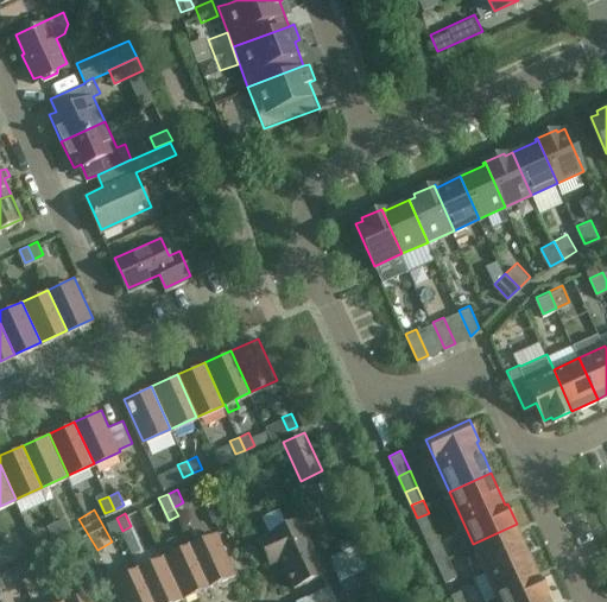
[(429,513),(417,518),(423,531),(435,525),(429,513)]
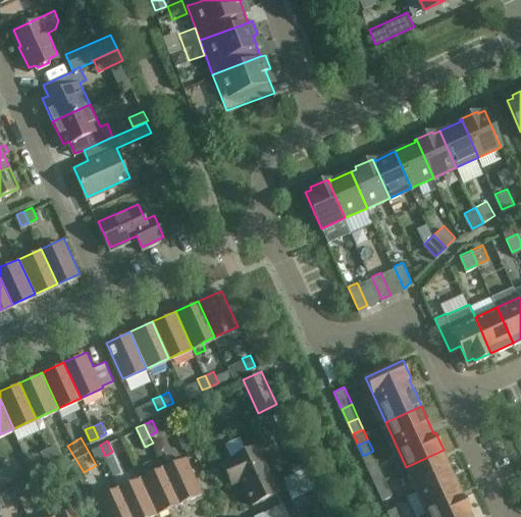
[(48,447),(53,458),(61,454),(56,443),(48,447)]
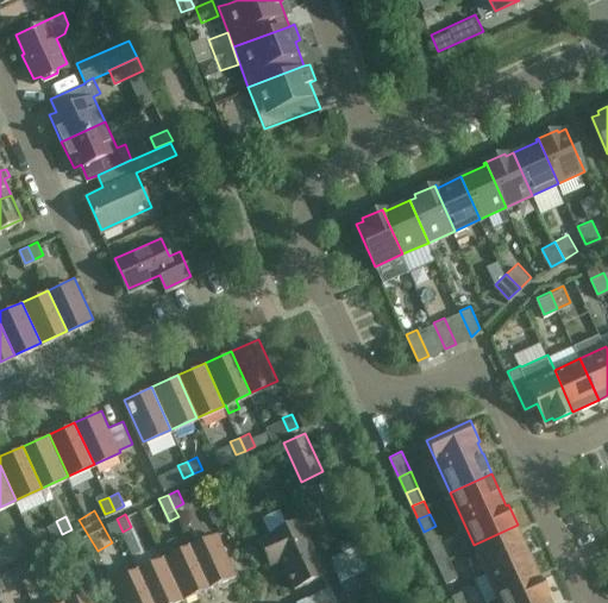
[(113,535),(123,532),(117,519),(107,522),(113,535)]
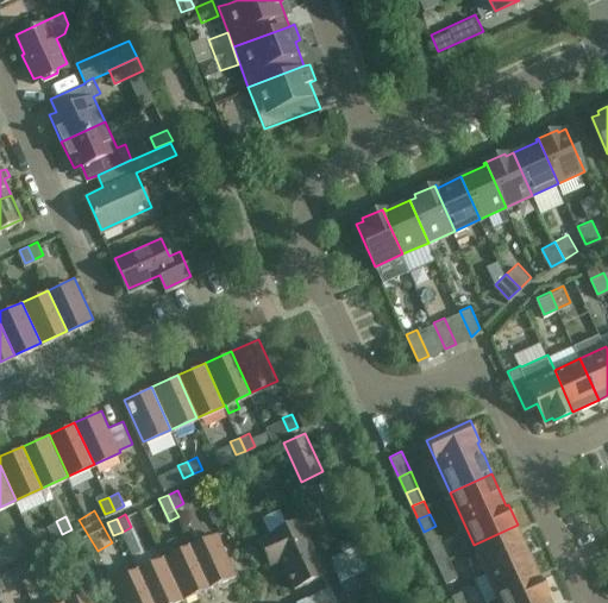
[(324,572),(299,519),(270,533),(271,534),(259,539),(270,563),(282,557),(295,585),(324,572)]
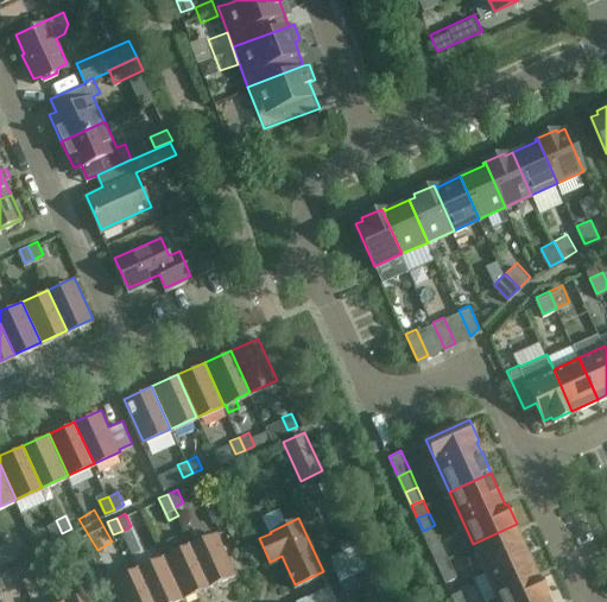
[(62,533),(56,520),(46,524),(52,537),(62,533)]
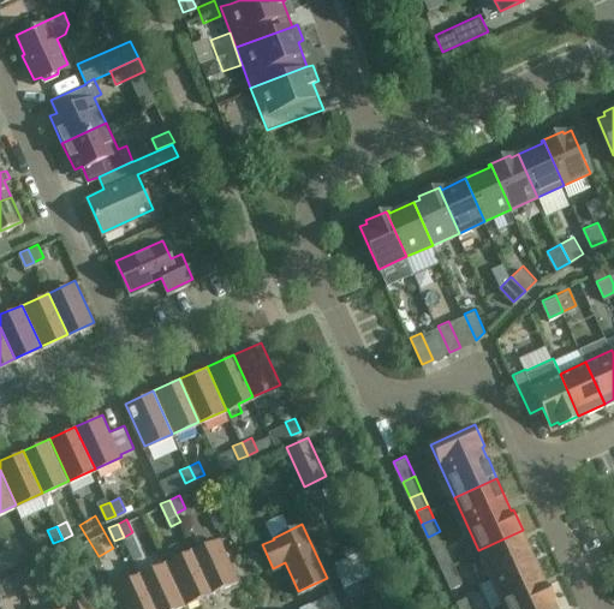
[(490,577),(532,557),(524,539),(520,532),(523,531),(523,530),(478,550),(490,577)]
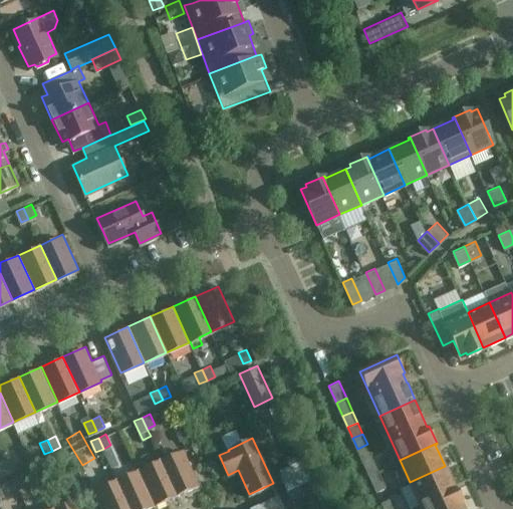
[(367,444),(357,449),(362,460),(372,455),(367,444)]
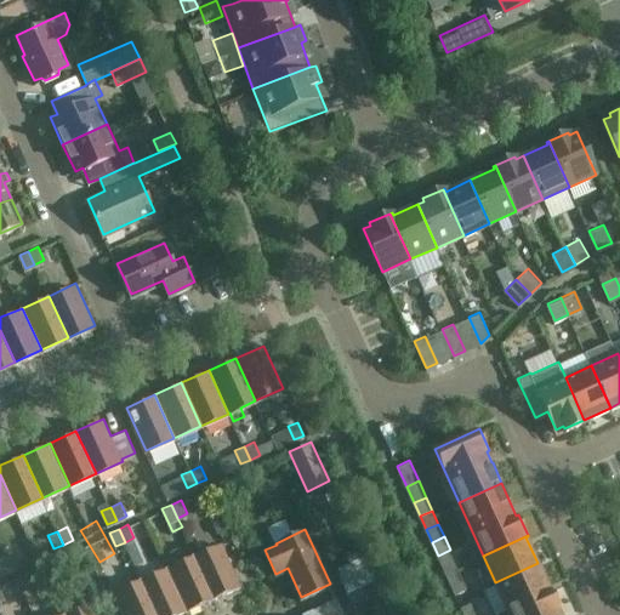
[(356,540),(329,552),(341,576),(367,564),(356,540)]
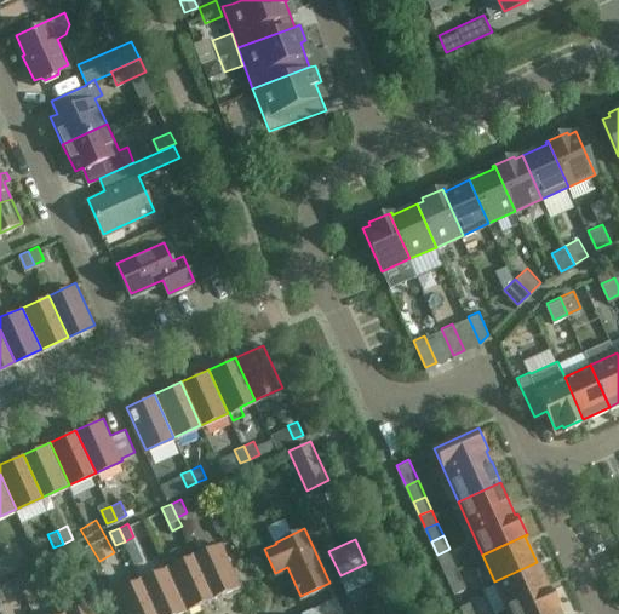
[(194,554),(213,596),(240,584),(221,541),(194,554)]
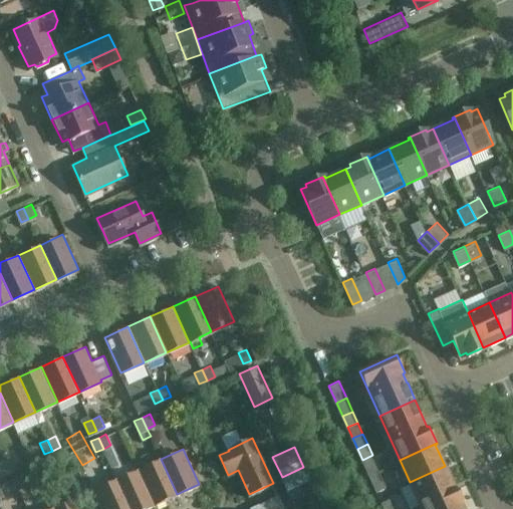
[(372,455),(362,460),(368,474),(378,469),(372,455)]
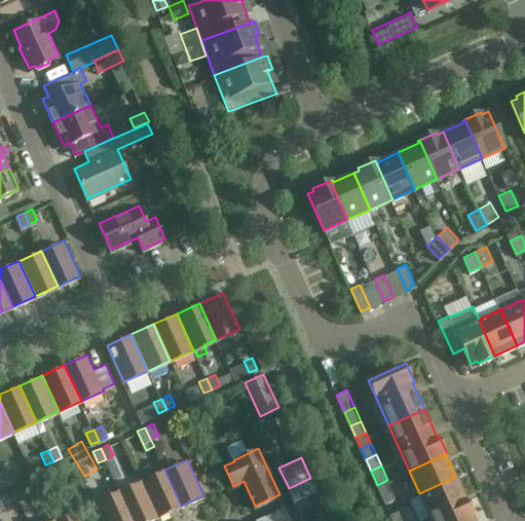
[(4,471),(9,482),(17,478),(12,467),(4,471)]
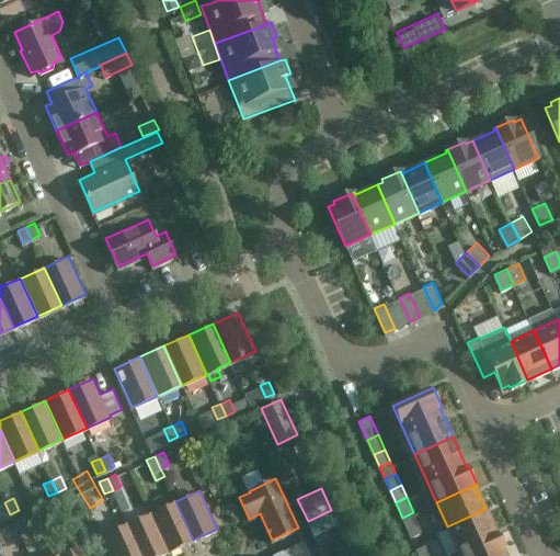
[(151,512),(169,551),(193,540),(175,501),(151,512)]
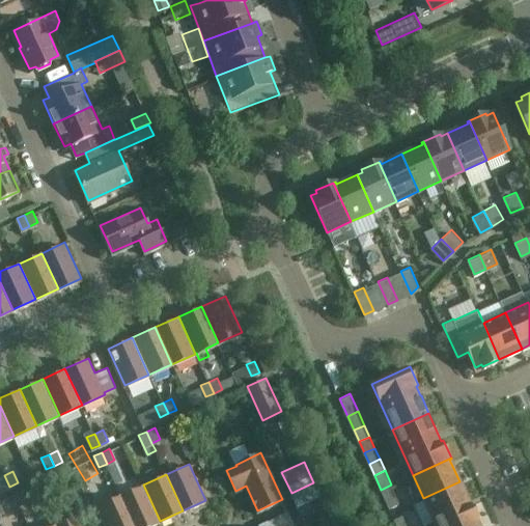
[(9,487),(4,475),(0,476),(0,488),(1,490),(9,487)]
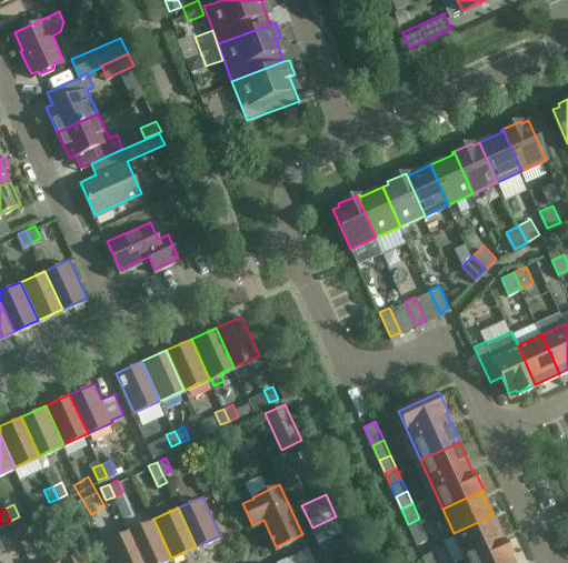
[(39,515),(45,528),(53,524),(48,512),(39,515)]
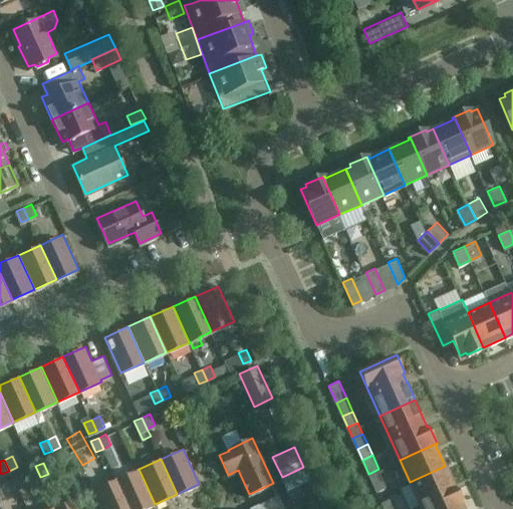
[(40,477),(35,466),(27,470),(32,481),(40,477)]
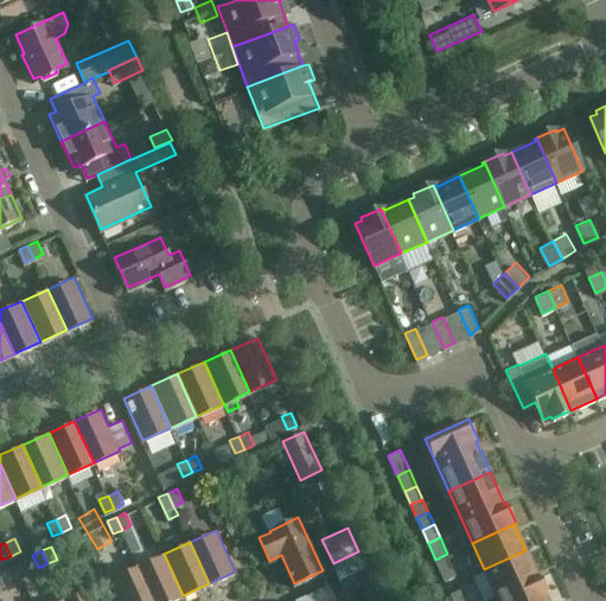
[(484,569),(496,595),(540,575),(538,574),(536,575),(533,568),(534,568),(525,550),(484,569)]
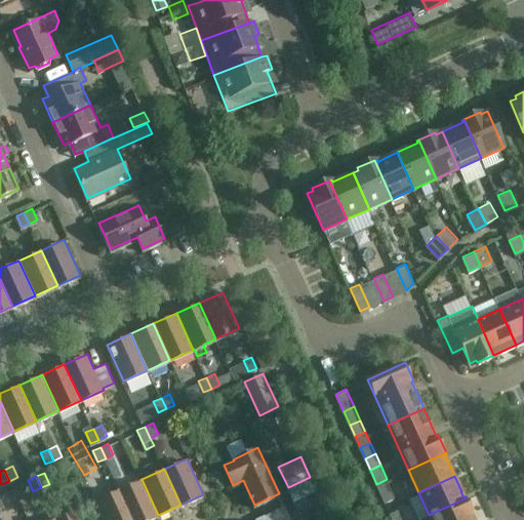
[(119,489),(132,519),(146,519),(158,515),(142,479),(119,489)]
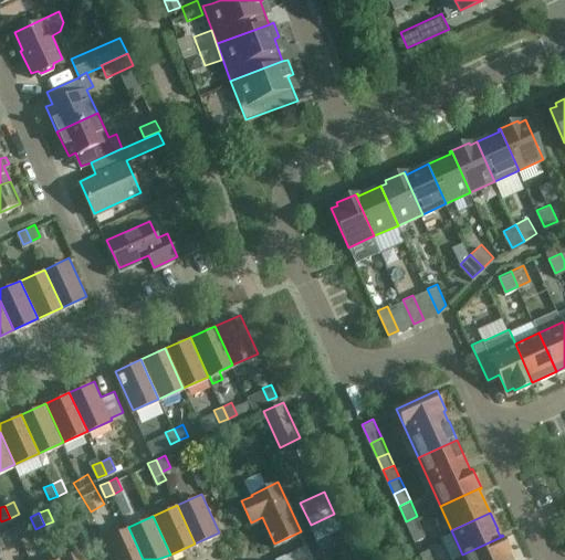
[(417,516),(406,521),(415,539),(426,535),(417,516)]
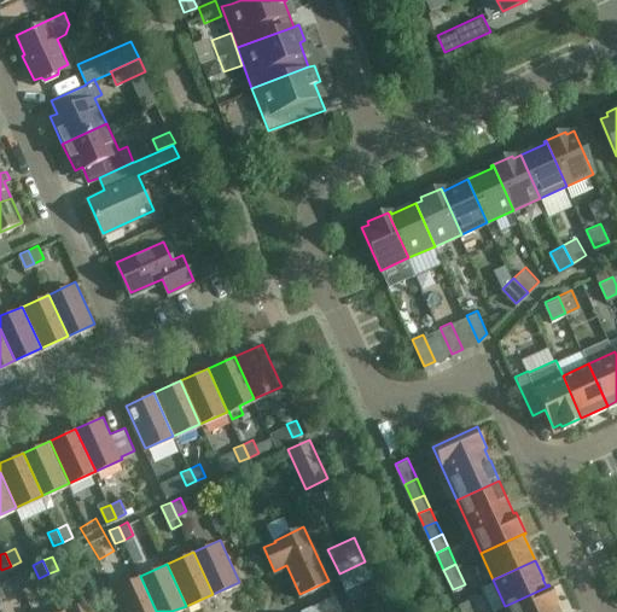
[(465,576),(475,590),(487,583),(478,569),(465,576)]
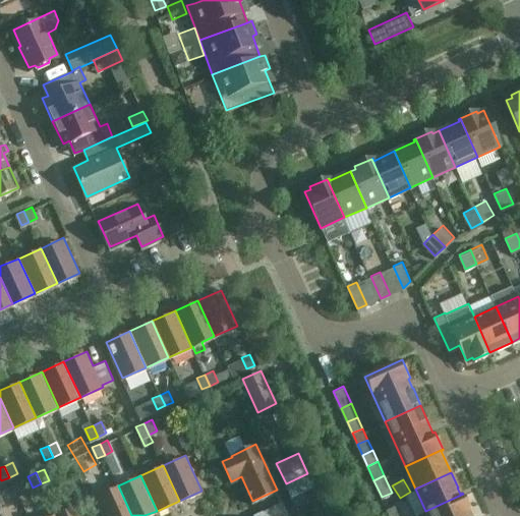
[(131,515),(118,485),(96,496),(104,515),(131,515)]
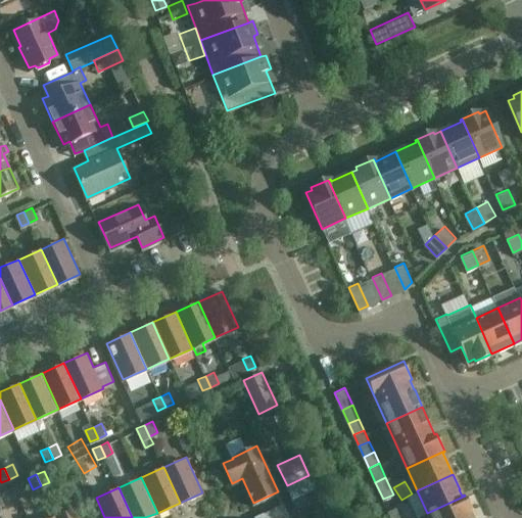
[(427,513),(429,517),(472,517),(470,514),(473,513),(465,496),(427,513)]
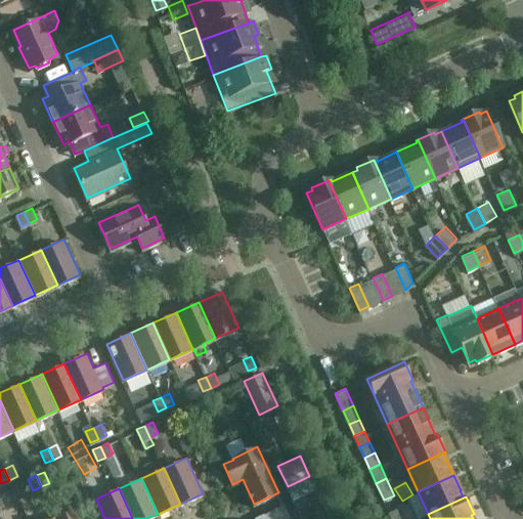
[(292,518),(285,503),(263,513),(265,518),(292,518)]
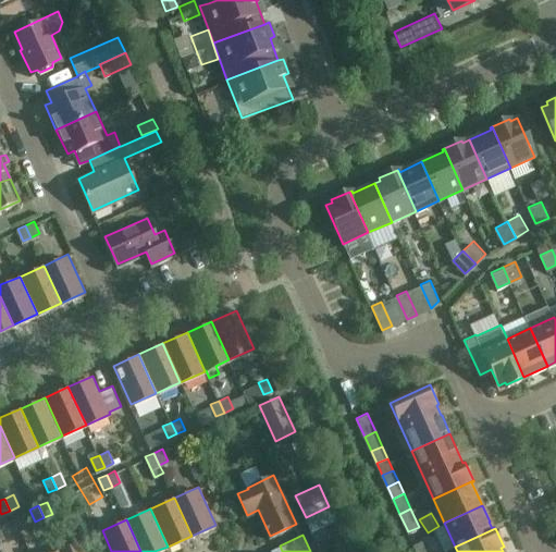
[(414,543),(417,551),(430,551),(424,538),(414,543)]
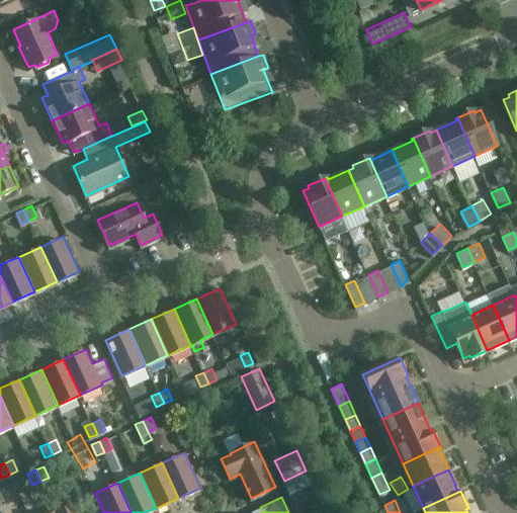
[(55,511),(55,512),(82,512),(77,501),(55,511)]
